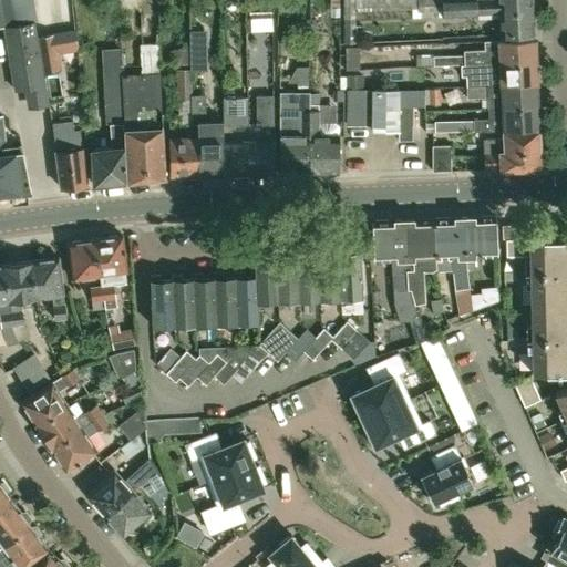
[(38,38),(35,23),(31,0),(0,0),(0,27),(3,27),(14,91),(28,89),(31,105),(48,102),(43,75),(38,38)]
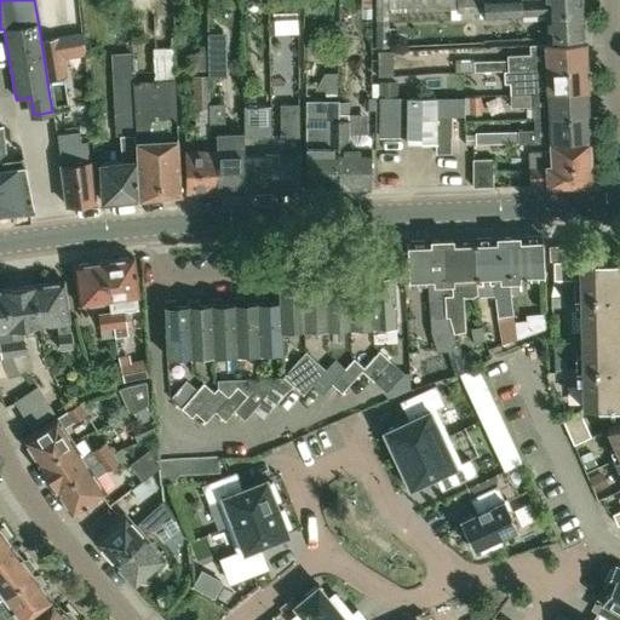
[(375,0),(375,49),(388,49),(389,0),(375,0)]
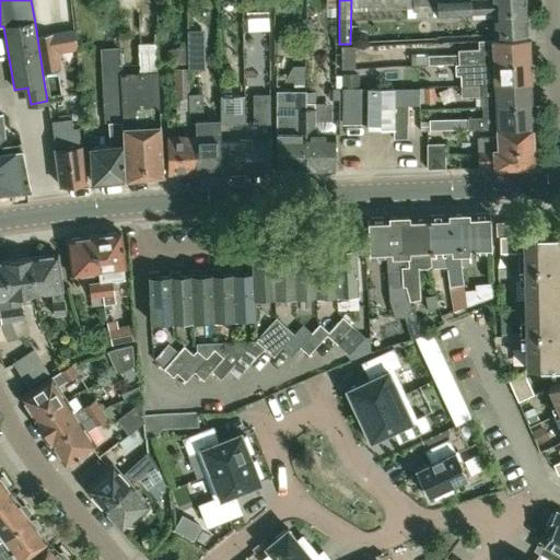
[(492,12),(525,10),(524,0),(406,0),(407,18),(470,15),(470,13),(492,12)]
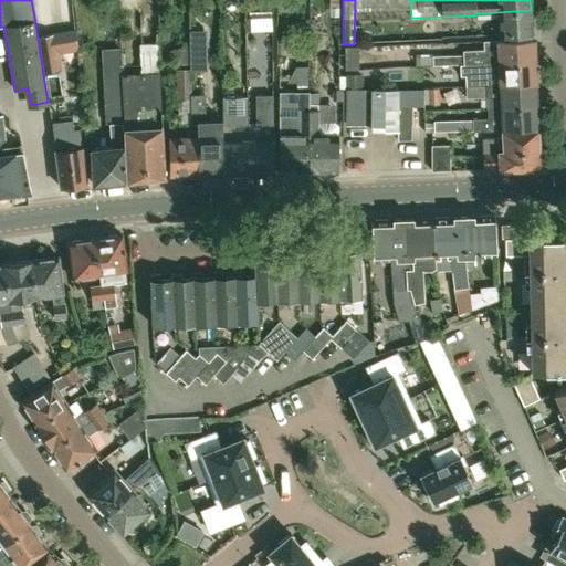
[(499,34),(532,33),(531,10),(498,12),(499,34)]
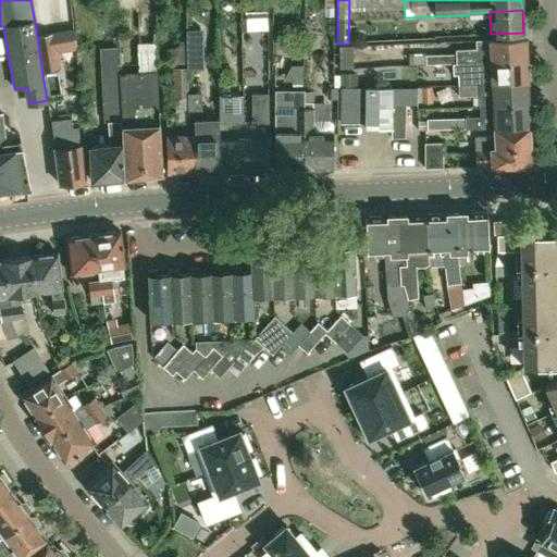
[(144,53),(155,52),(152,19),(141,20),(144,53)]
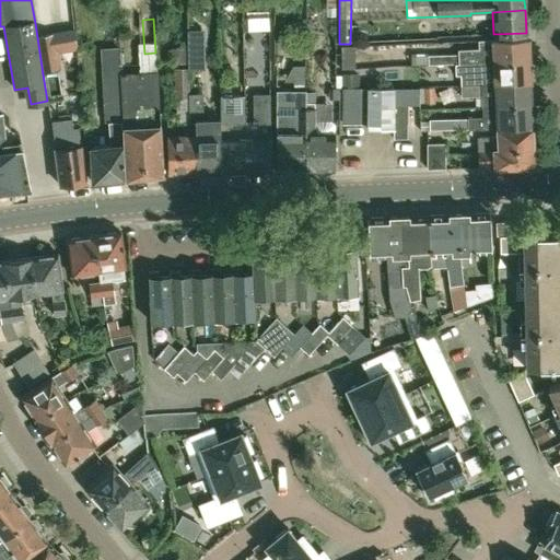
[(74,31),(37,37),(43,74),(57,72),(54,55),(78,50),(74,31)]
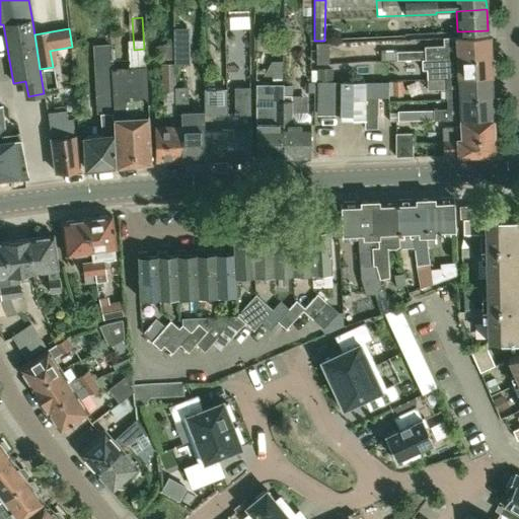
[(491,56),(490,35),(443,38),(443,46),(425,47),(425,51),(395,52),(396,61),(422,60),(491,56)]
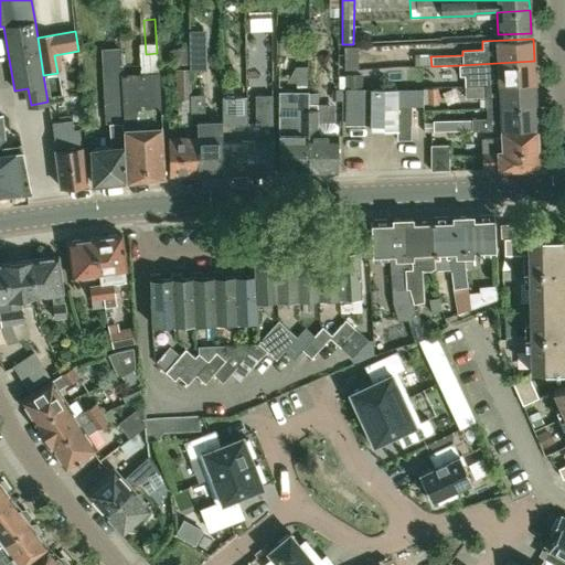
[(359,71),(358,48),(344,48),(344,71),(359,71)]
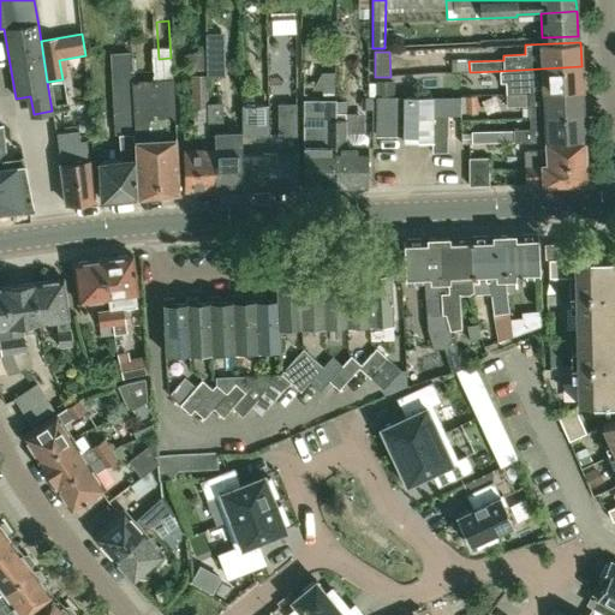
[(189,57),(190,71),(202,71),(202,57),(189,57)]
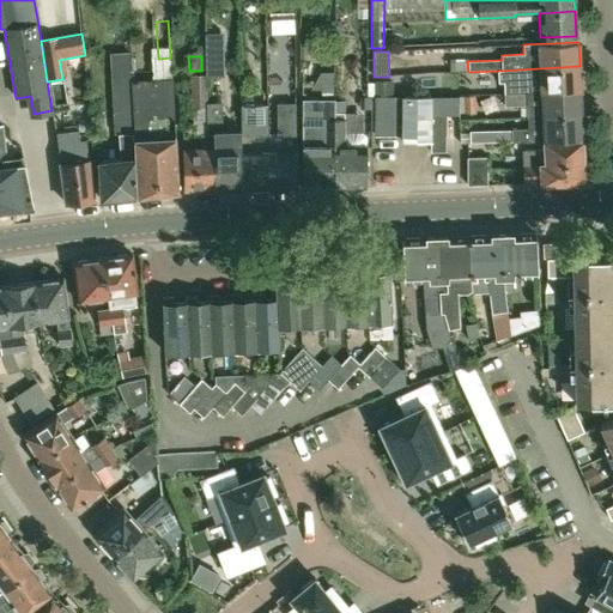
[(129,116),(128,60),(115,60),(116,117),(129,116)]
